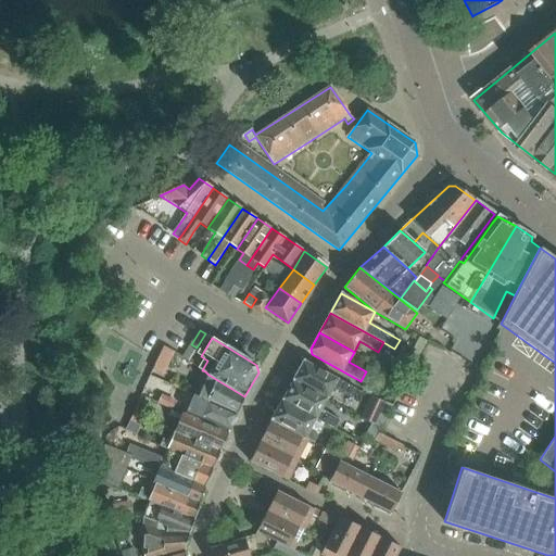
[(191,344),(182,357),(188,362),(197,348),(191,344)]
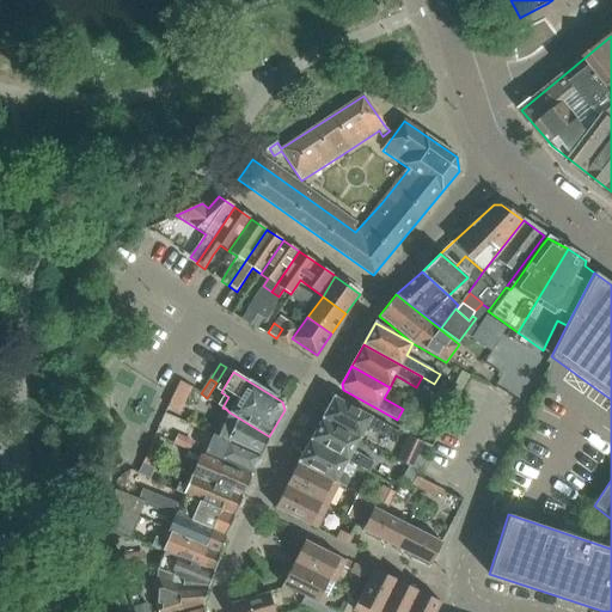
[(179,381),(167,408),(179,412),(191,387),(179,381)]
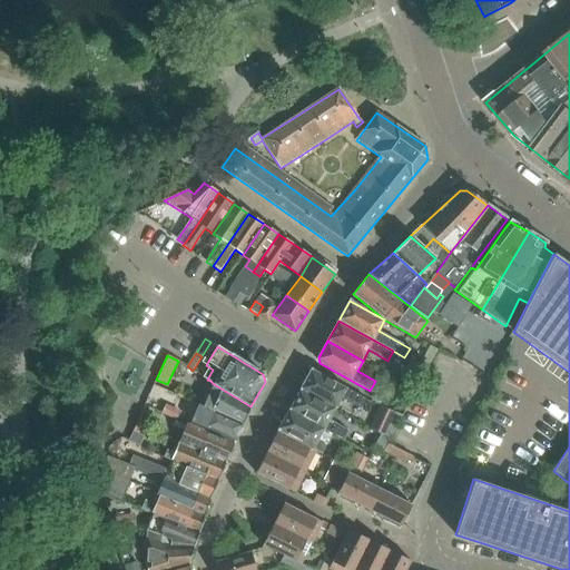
[(300,389),(336,409),(341,400),(360,409),(365,399),(315,372),(310,373),(300,389)]
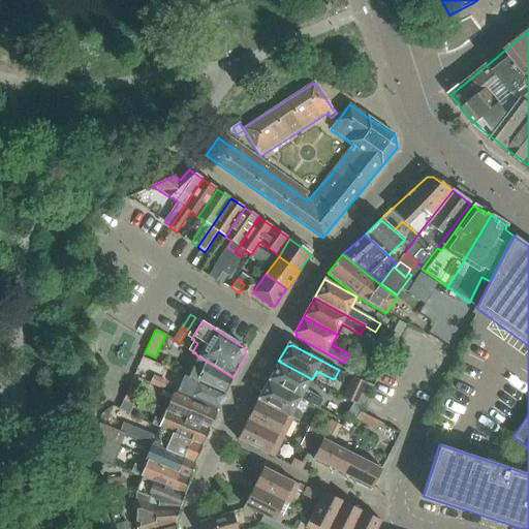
[(195,353),(185,376),(225,394),(232,377),(198,356),(195,353)]
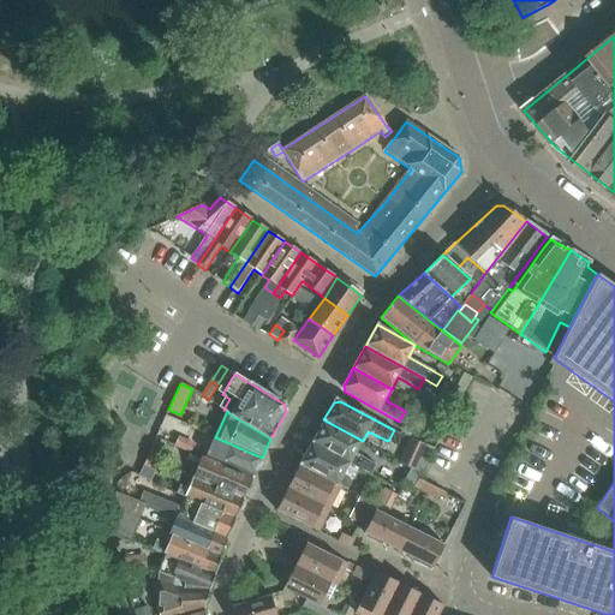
[(356,454),(363,441),(323,419),(310,442),(381,479),(386,471),(356,454)]
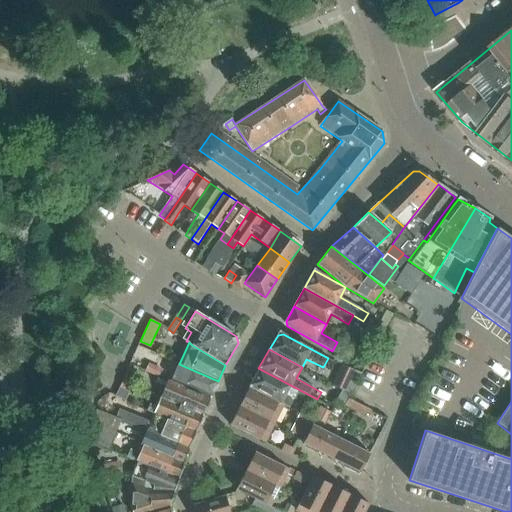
[(147,371),(158,376),(161,369),(150,364),(147,371)]
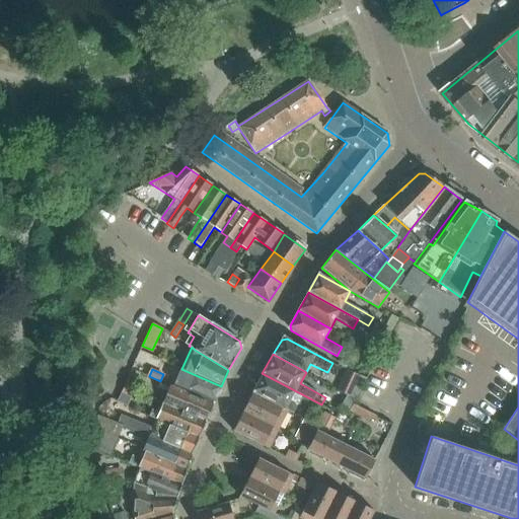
[(221,386),(181,369),(173,385),(214,401),(221,386)]
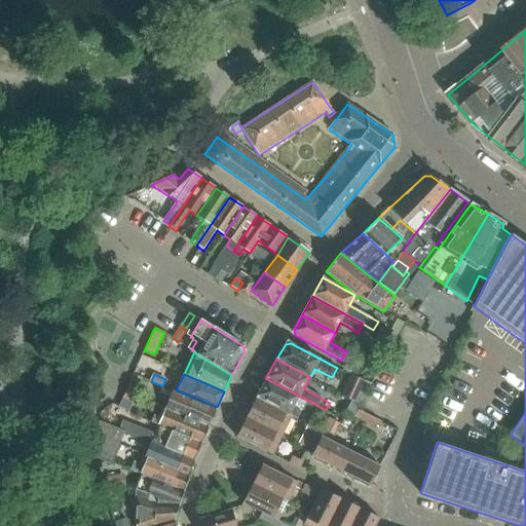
[(142,382),(132,377),(124,390),(136,396),(142,382)]
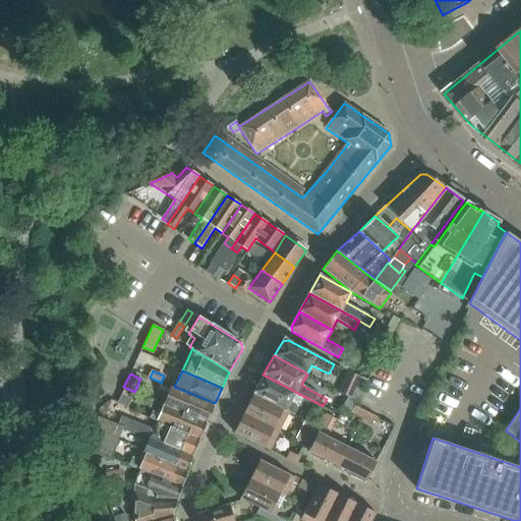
[(286,411),(292,401),(317,415),(322,407),(263,374),(252,393),(286,411)]
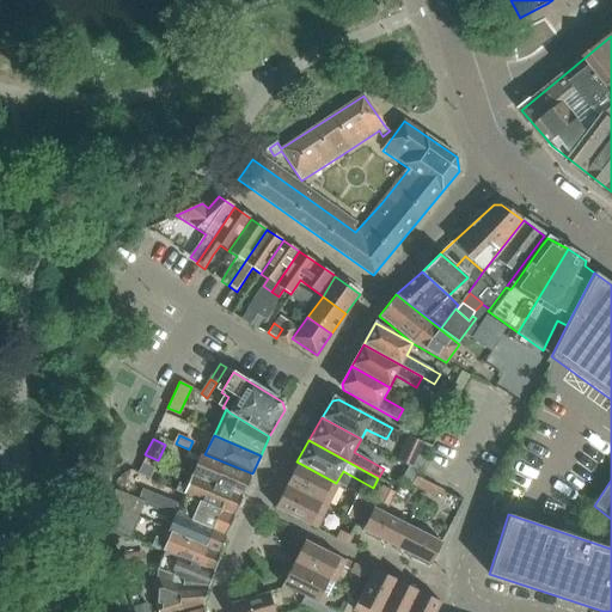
[(201,456),(191,476),(193,477),(207,483),(243,497),(251,477),(201,456)]
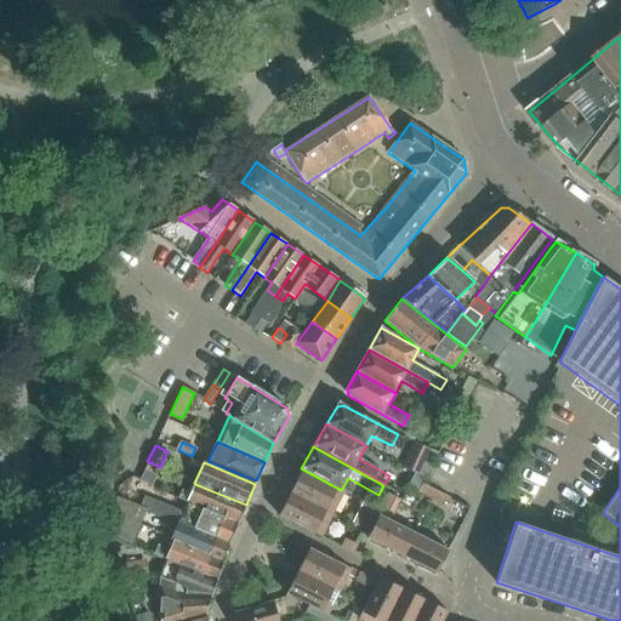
[(341,490),(301,468),(290,493),(331,513),(341,490)]
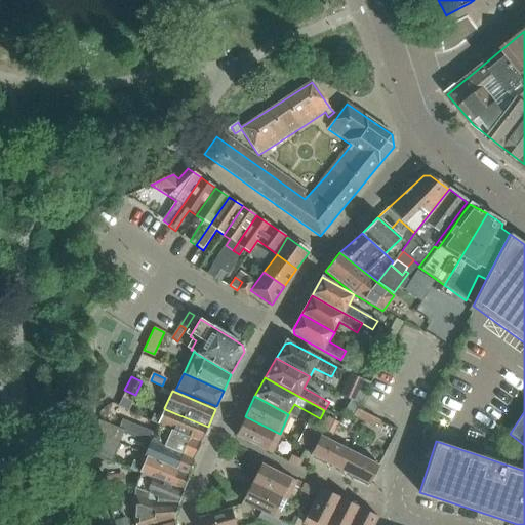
[(154,418),(152,421),(170,430),(170,431),(201,443),(208,427),(177,414),(165,409),(161,418),(155,415),(154,418)]
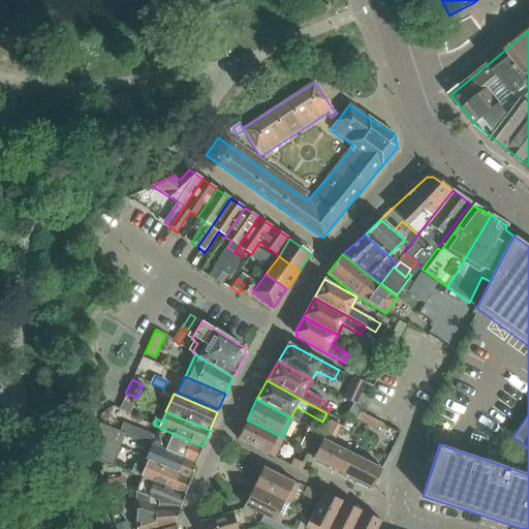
[(356,419),(367,425),(371,417),(360,412),(356,419)]
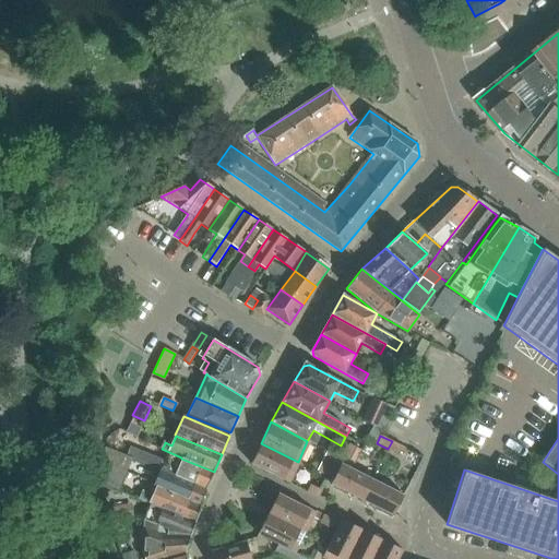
[(392,441),(388,449),(400,454),(403,447),(392,441)]
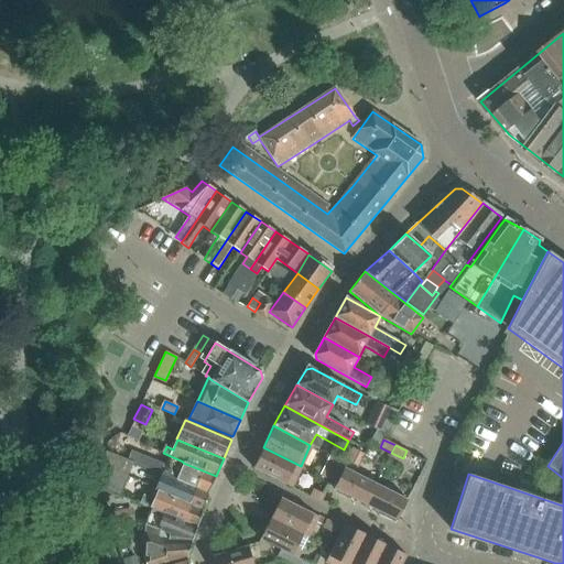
[(263,447),(253,468),(291,487),(301,466),(263,447)]
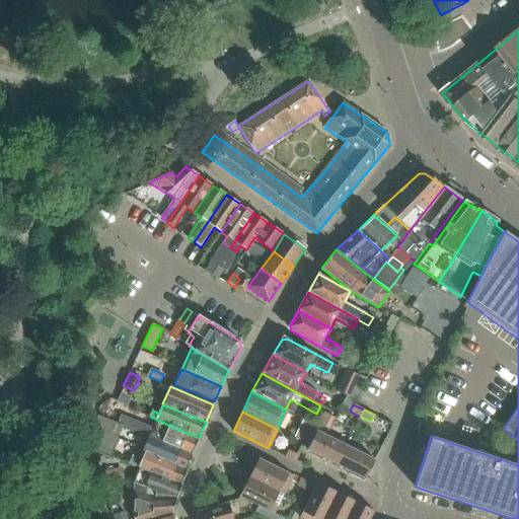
[(122,415),(118,424),(147,437),(148,437),(192,454),(199,438),(168,426),(165,433),(122,415)]
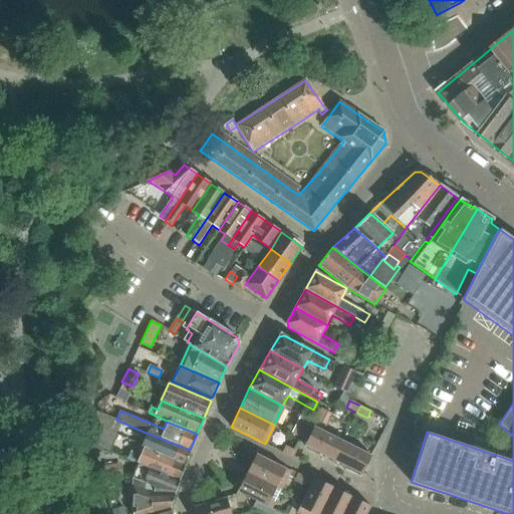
[(97,412),(96,412),(97,426),(105,429),(110,417),(97,412)]
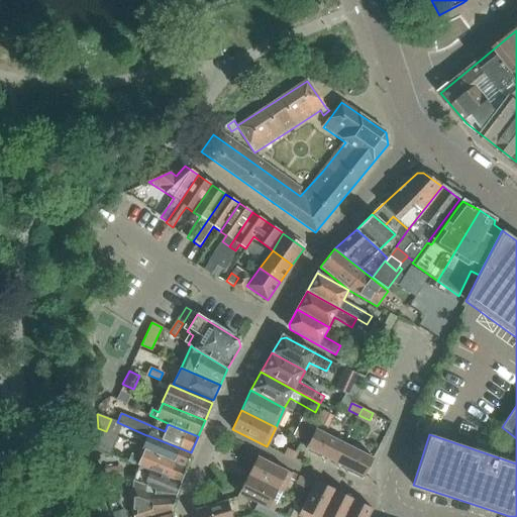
[(299,424),(309,429),(313,423),(302,417),(299,424)]
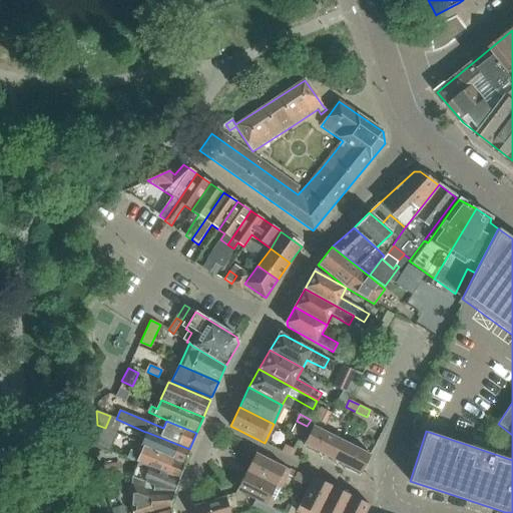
[(304,445),(332,460),(342,441),(313,426),(304,445)]
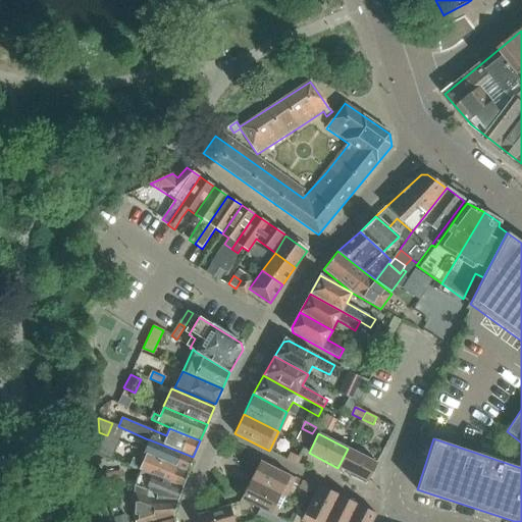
[(143,452),(143,454),(187,474),(193,457),(149,439),(147,447),(144,452),(143,452)]
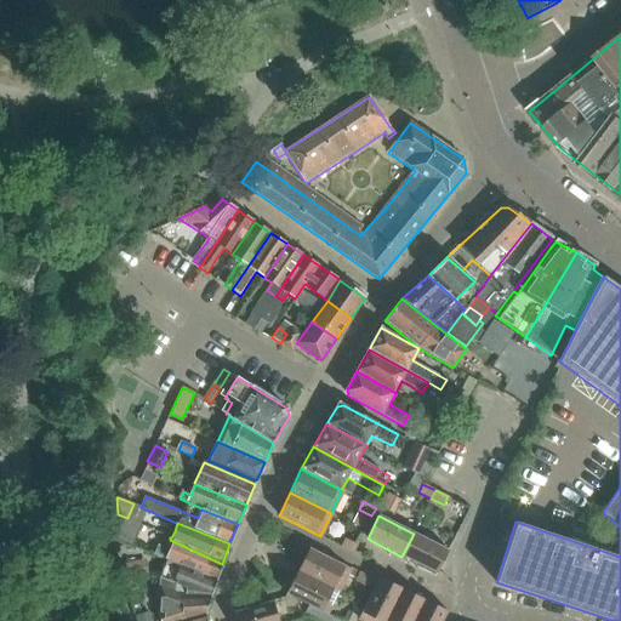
[(414,534),(402,557),(437,574),(448,551),(414,534)]
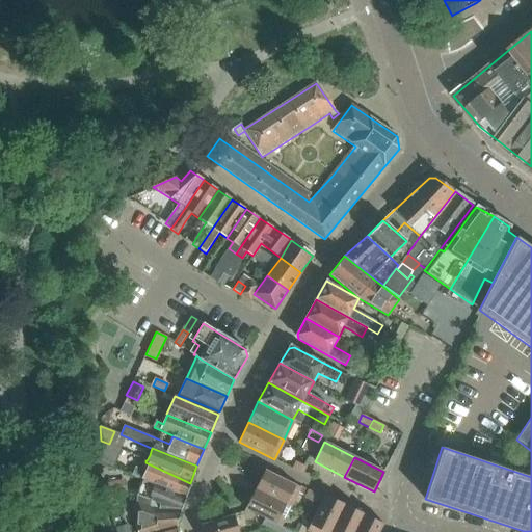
[(295,461),(291,469),(302,474),(306,468),(295,461)]
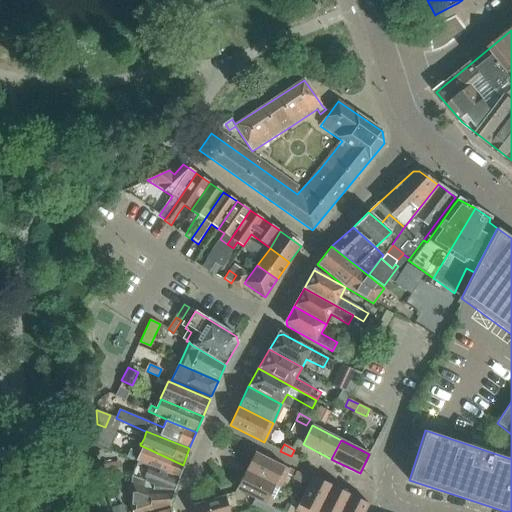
[(130,449),(127,457),(138,461),(167,474),(179,478),(183,465),(140,445),(137,452),(130,449)]
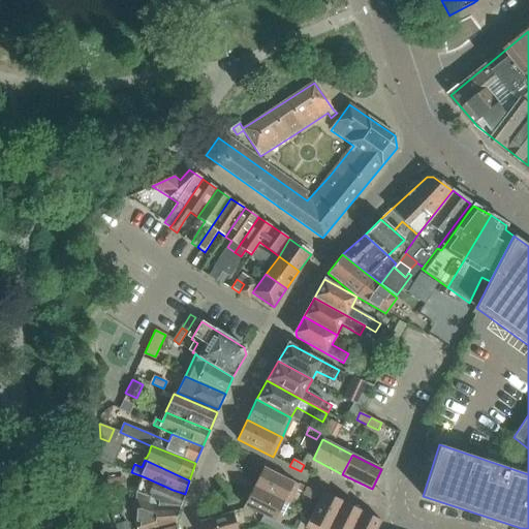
[(263,467),(253,487),(288,504),(299,485),(263,467)]
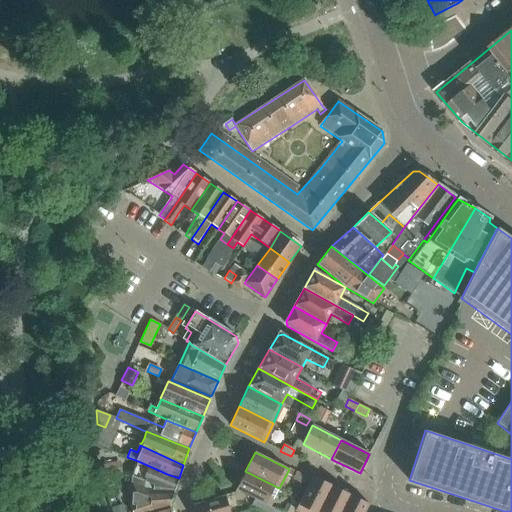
[(138,462),(132,476),(153,485),(152,491),(174,492),(179,478),(167,474),(138,461),(138,462)]
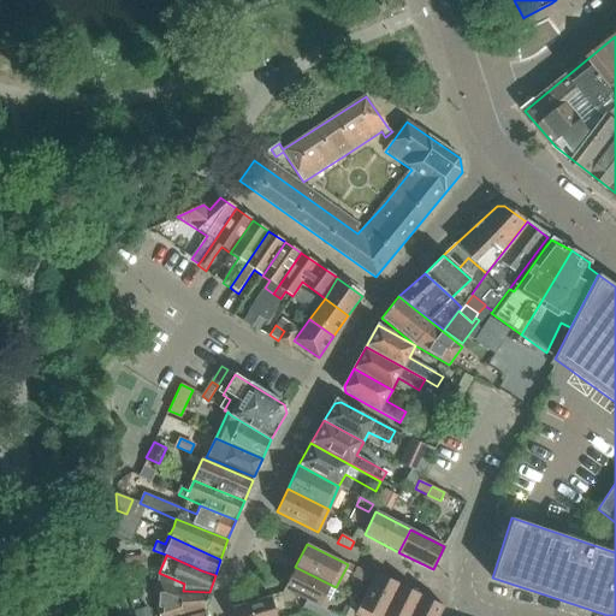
[(307,600),(319,606),(325,610),(336,587),(295,567),(284,588),(307,600)]
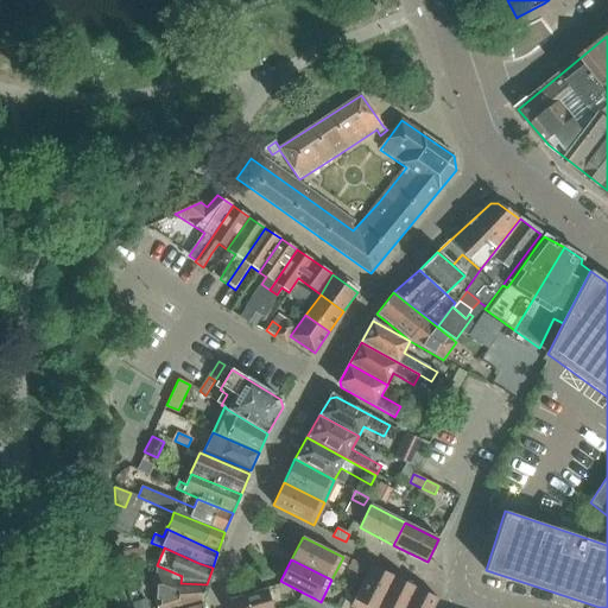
[(347,569),(360,576),(363,568),(352,562),(347,569)]
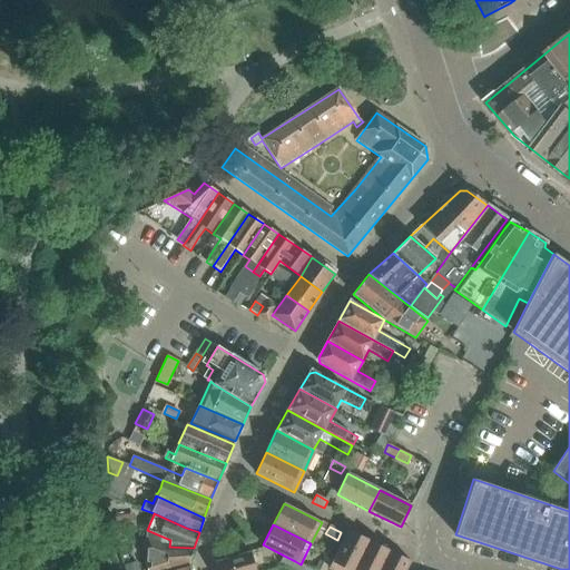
[(147,530),(145,562),(147,569),(167,569),(188,564),(194,548),(169,547),(170,540),(147,530)]
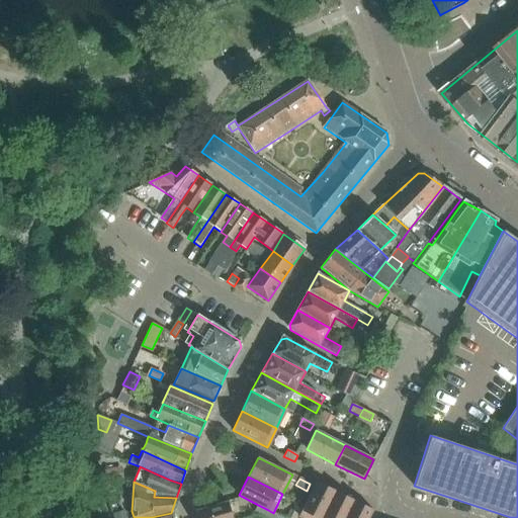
[(317,482),(299,516),(301,517),(322,517),(336,492),(317,482)]
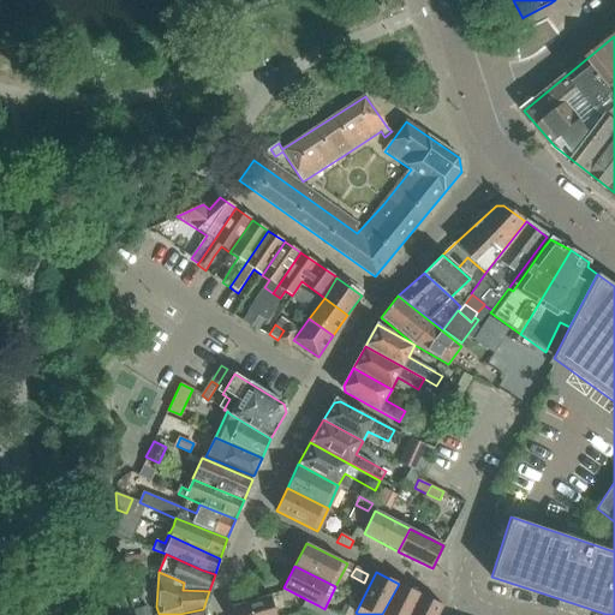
[(410,614),(421,595),(399,584),(382,614),(410,614)]
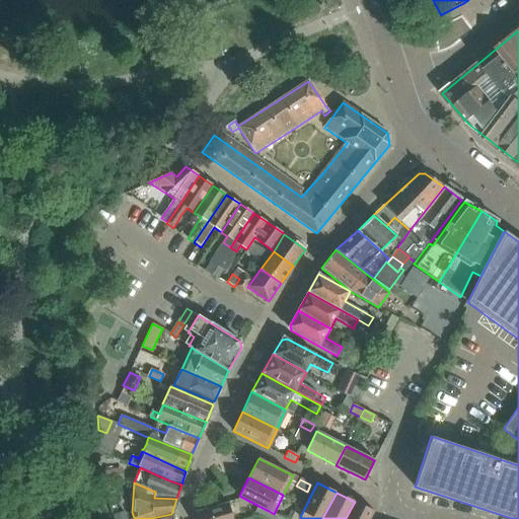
[(196,512),(198,518),(232,518),(228,502),(196,512)]
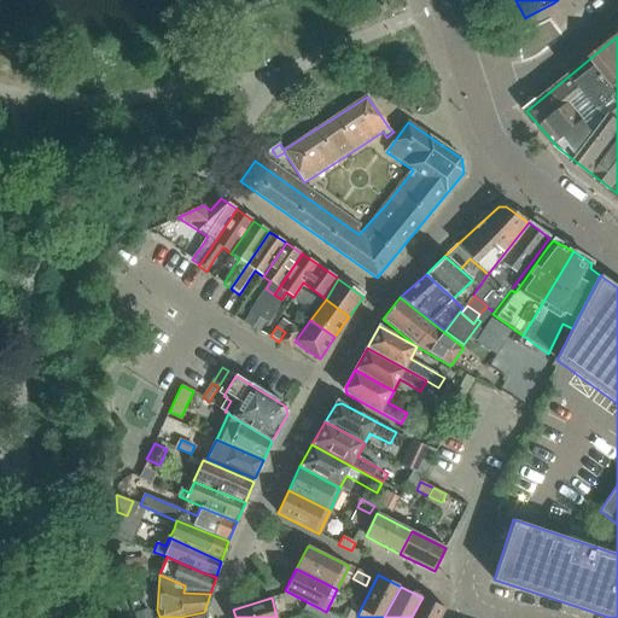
[(439,617),(445,608),(423,598),(412,617),(439,617)]
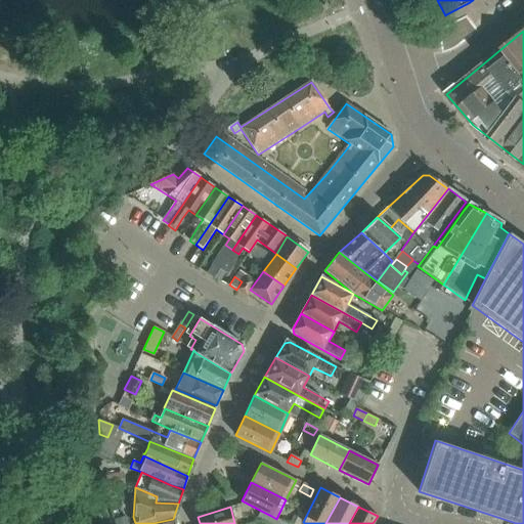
[(271,516),(261,511),(257,517),(268,522),(271,516)]
